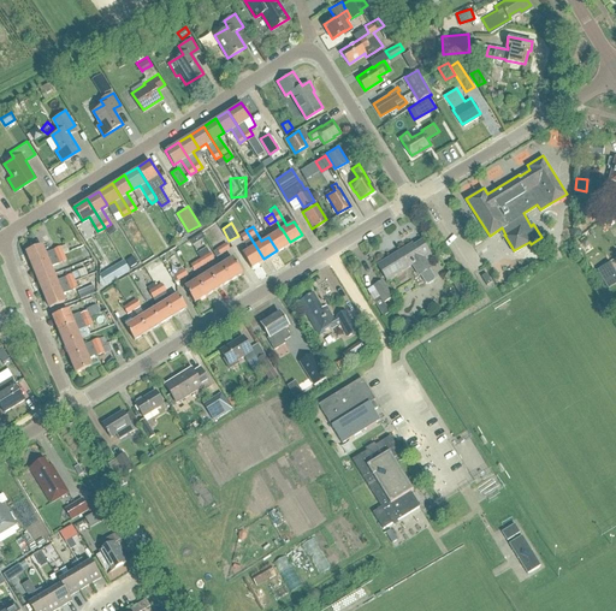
[(282,229),(280,229),(268,237),(277,250),(290,242),(282,229)]
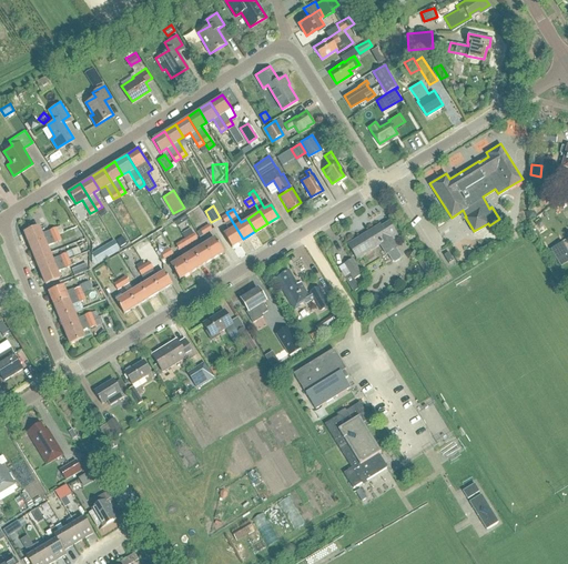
[(221,214),(230,230),(223,233),(231,245),(243,239),(226,212),(221,214)]
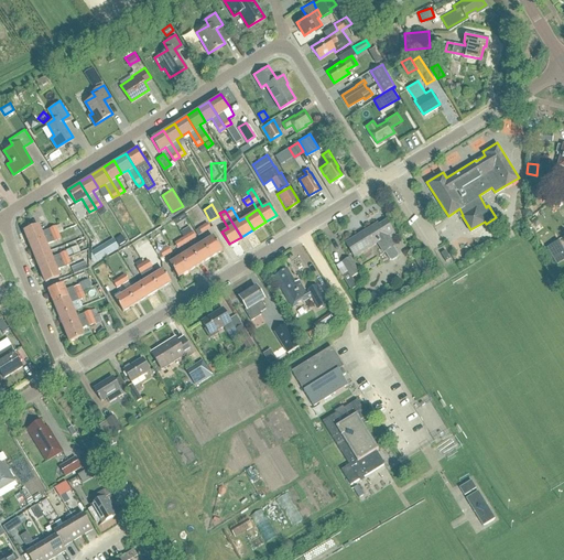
[(377,221),(345,240),(354,255),(377,240),(383,250),(384,249),(389,257),(392,258),(397,255),(398,252),(393,244),(388,235),(392,233),(393,235),(396,234),(387,218),(379,224),(377,221)]
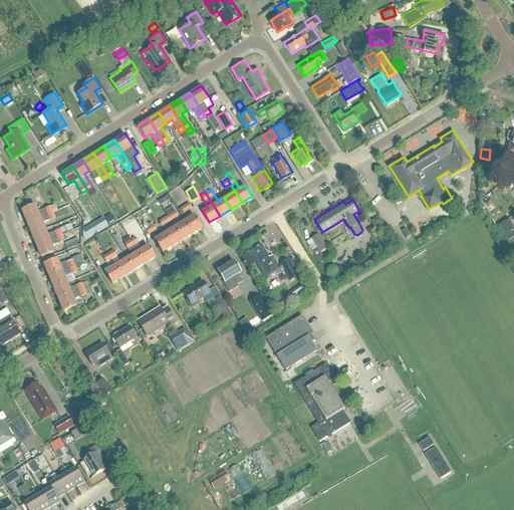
[(22,208),(27,220),(53,209),(50,204),(37,209),(34,203),(22,208)]
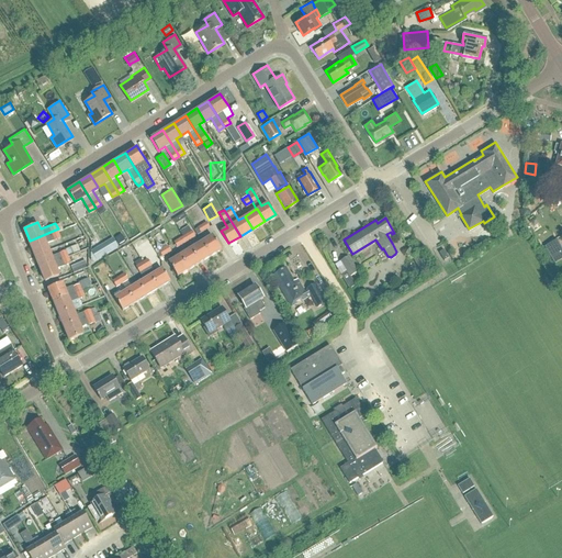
[(58,229),(30,241),(34,254),(48,247),(46,242),(60,236),(58,229)]
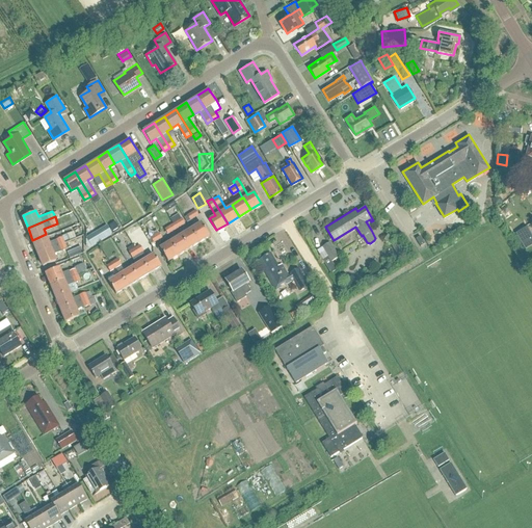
[(201,220),(191,227),(200,240),(209,234),(201,220)]
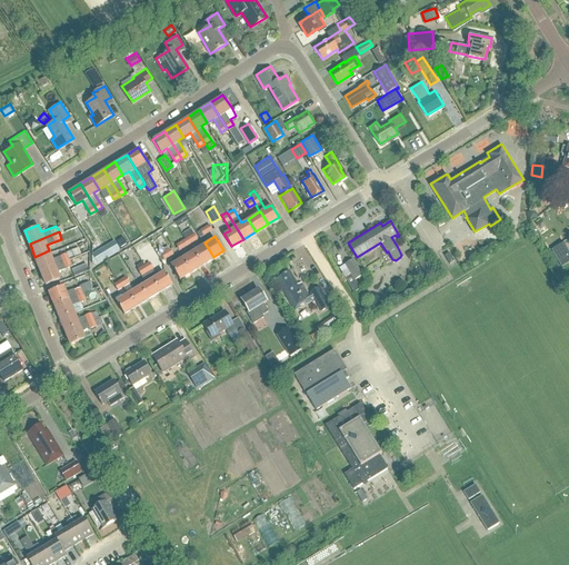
[(205,243),(192,250),(201,265),(213,257),(205,243)]
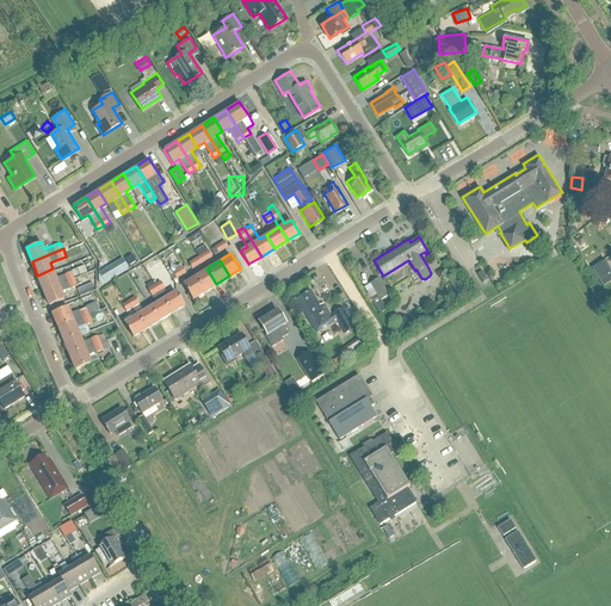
[(593,267),(603,283),(610,277),(610,272),(604,260),(593,267)]
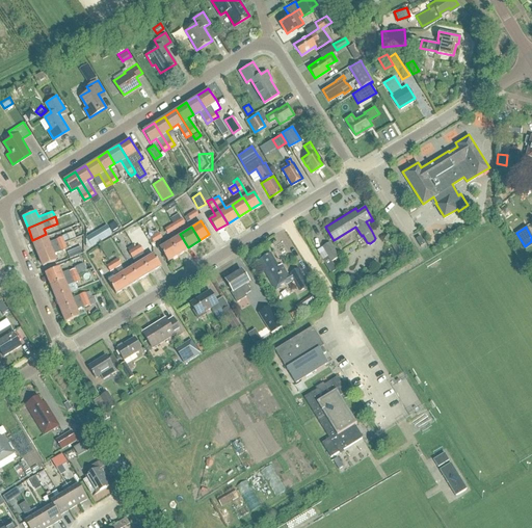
[(46,234),(32,240),(37,252),(65,240),(62,234),(48,240),(46,234)]
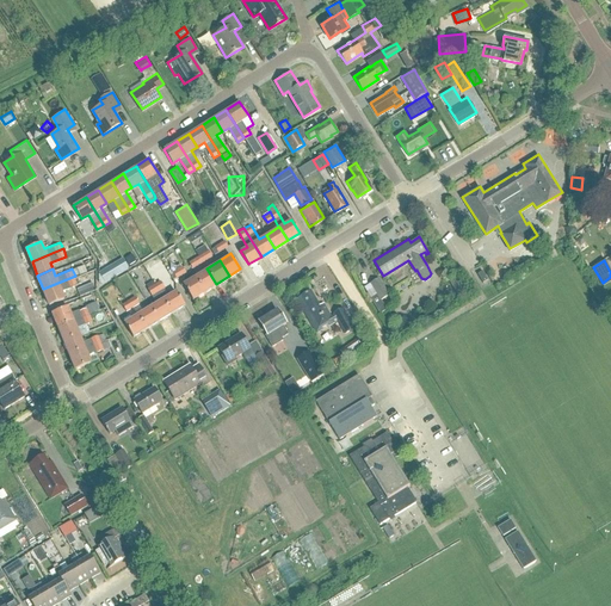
[(207,269),(195,274),(204,291),(216,284),(207,269)]
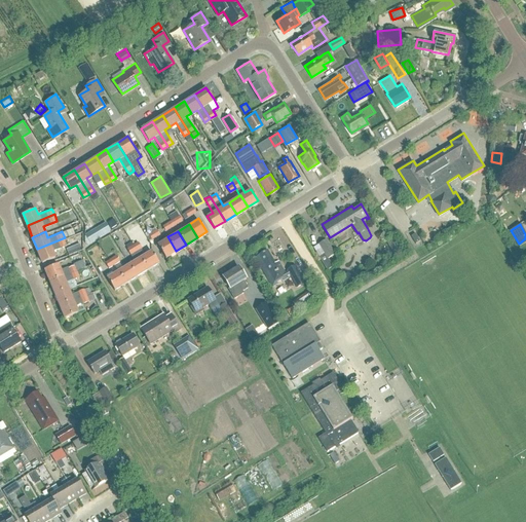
[(411,233),(416,241),(419,238),(415,231),(411,233)]
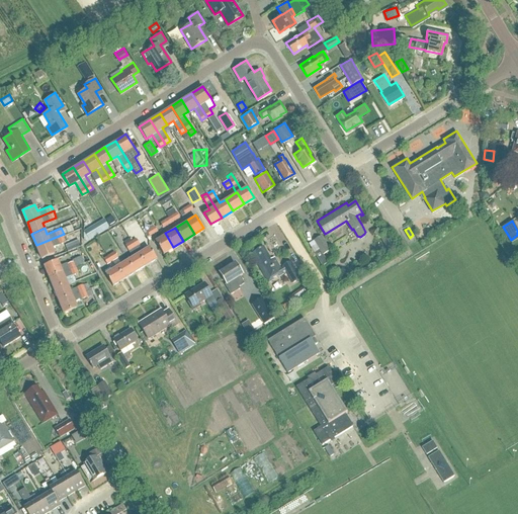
[(380,236),(385,244),(393,239),(387,231),(380,236)]
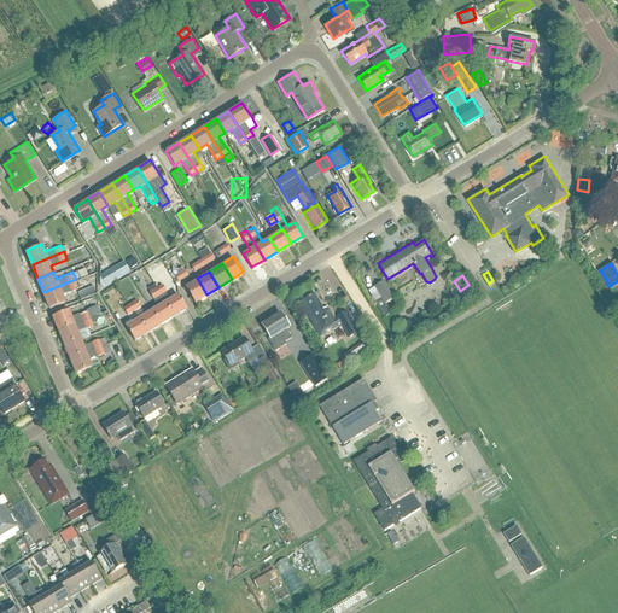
[(185,286),(194,302),(207,295),(197,278),(185,286)]
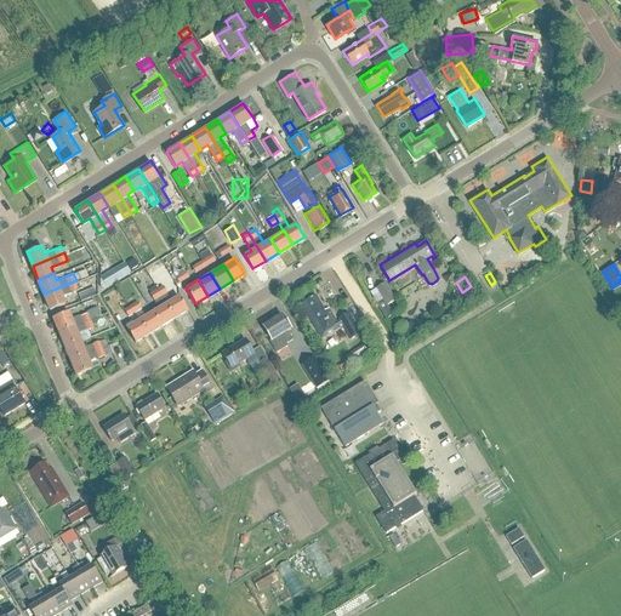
[(62,295),(79,287),(77,280),(44,294),(50,308),(66,302),(62,295)]
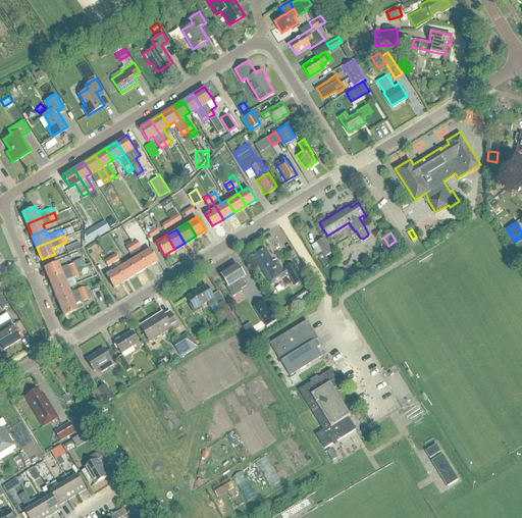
[(323,237),(317,241),(322,250),(317,253),(324,265),(329,262),(325,255),(331,251),(323,237)]
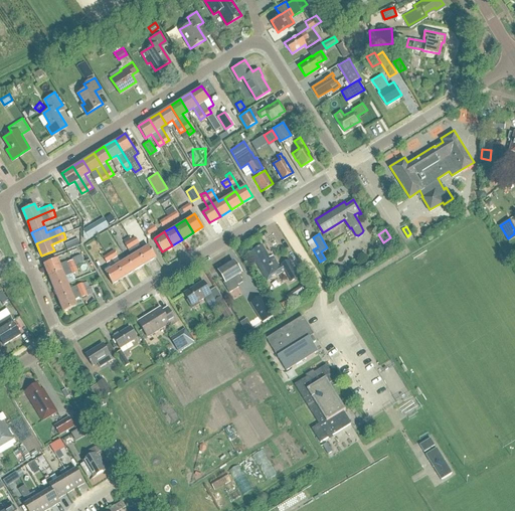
[(135,235),(130,238),(134,244),(144,263),(155,256),(148,244),(143,247),(142,248),(138,241),(139,241),(135,235)]
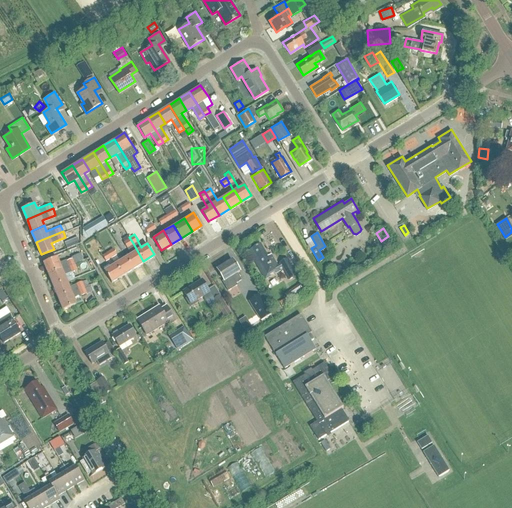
[(131,253),(127,256),(133,267),(143,261),(129,237),(123,240),(127,247),(131,253)]
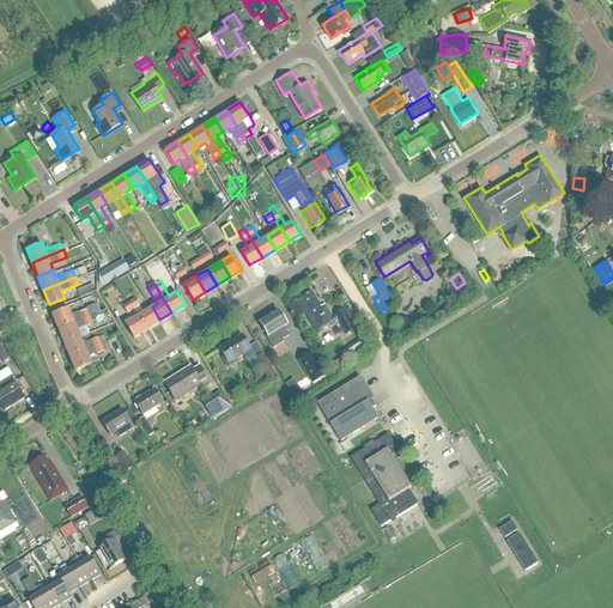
[(310,290),(296,298),(317,332),(323,328),(322,326),(328,322),(329,324),(338,318),(337,316),(334,314),(332,315),(323,302),(320,304),(310,290)]
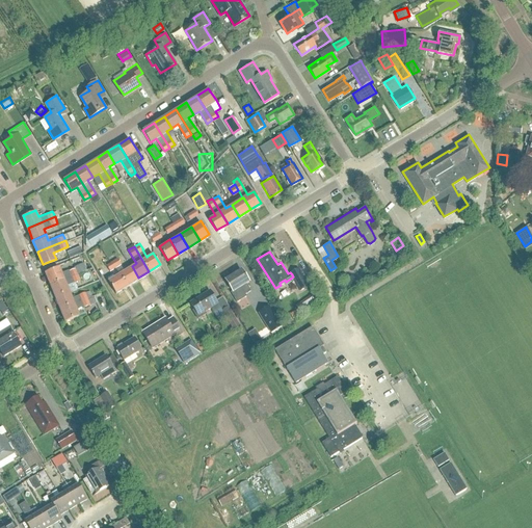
[(117,257),(111,260),(111,261),(112,260),(128,285),(138,278),(132,266),(126,269),(122,263),(117,257)]
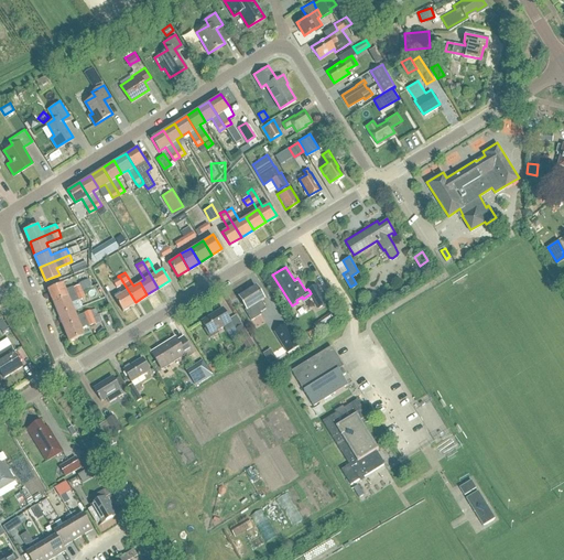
[(115,297),(122,310),(136,302),(119,276),(118,277),(118,276),(112,279),(117,287),(119,286),(123,292),(115,297)]
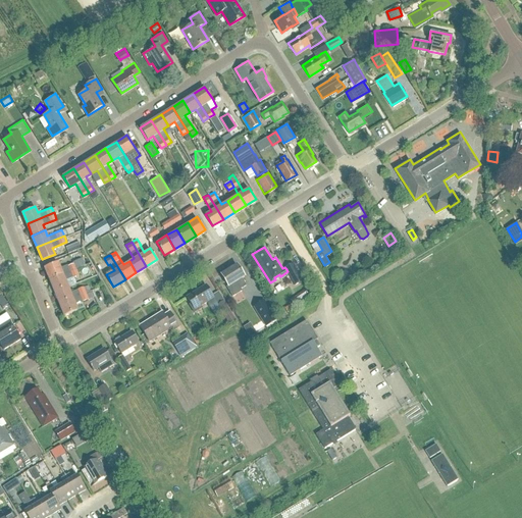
[(45,266),(50,278),(76,267),(82,265),(86,263),(83,256),(72,260),(73,262),(68,264),(67,263),(60,266),(58,261),(45,266)]
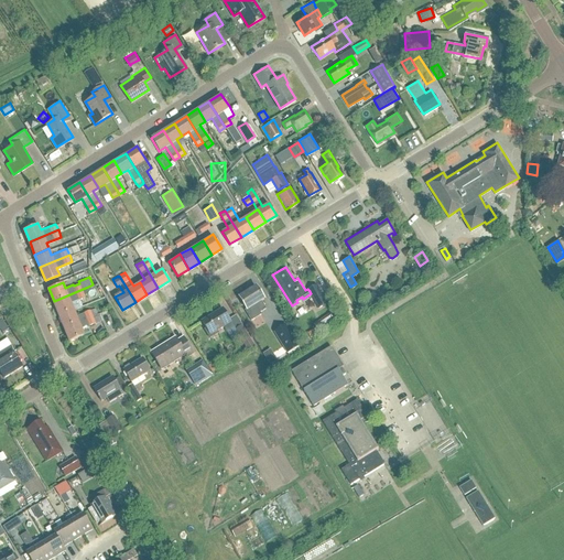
[(316,282),(307,288),(307,289),(311,293),(318,305),(327,301),(316,282)]
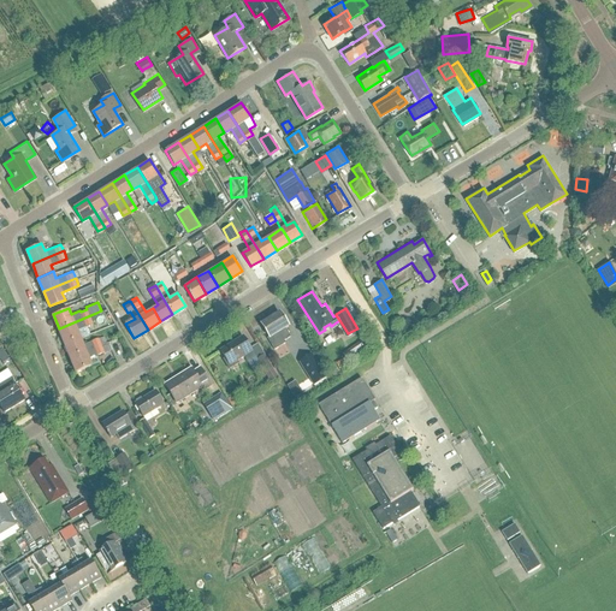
[(261,322),(268,334),(267,336),(274,348),(285,340),(284,338),(290,334),(285,326),(288,325),(279,312),(261,322)]
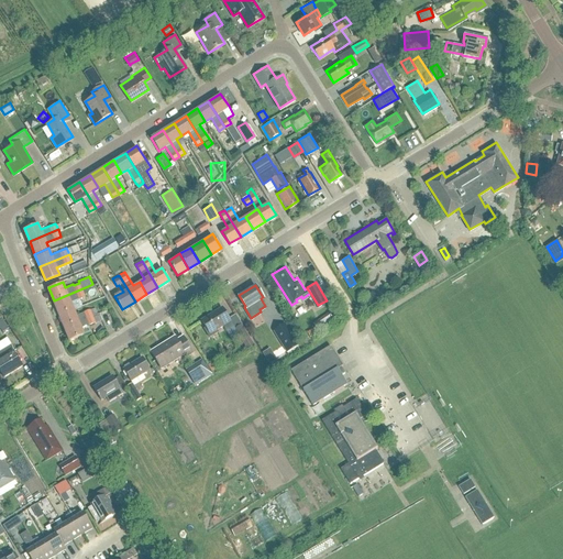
[(54,300),(59,314),(73,307),(70,300),(86,295),(83,288),(54,300)]
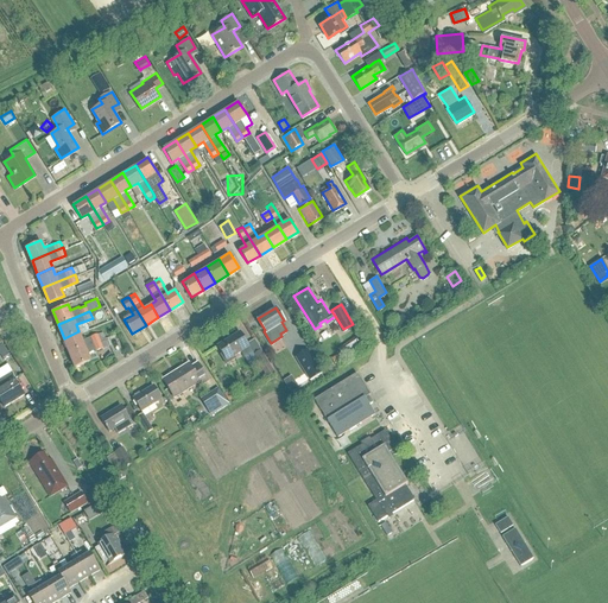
[(78,331),(64,338),(69,351),(100,338),(106,336),(103,330),(97,332),(97,331),(82,338),(78,331)]
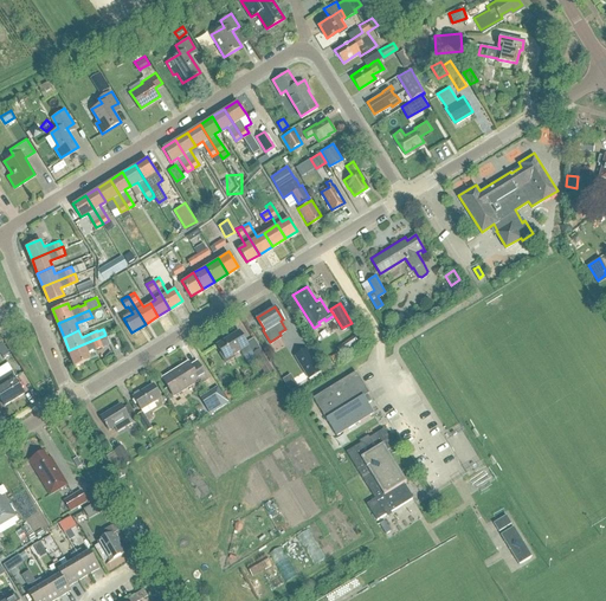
[(217,342),(221,350),(219,350),(225,360),(234,355),(233,353),(247,343),(238,329),(217,342)]
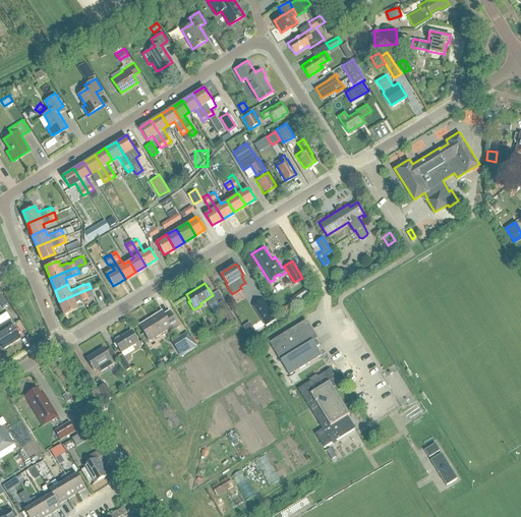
[(77,308),(74,301),(89,296),(93,295),(93,294),(95,294),(93,289),(91,289),(85,290),(59,301),(64,313),(77,308)]
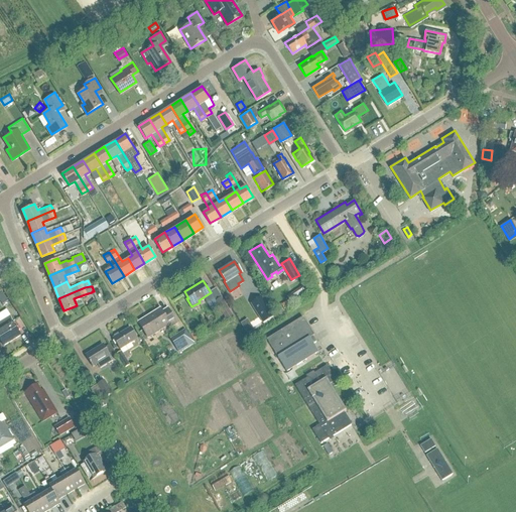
[(261,294),(250,301),(262,322),(273,314),(261,294)]
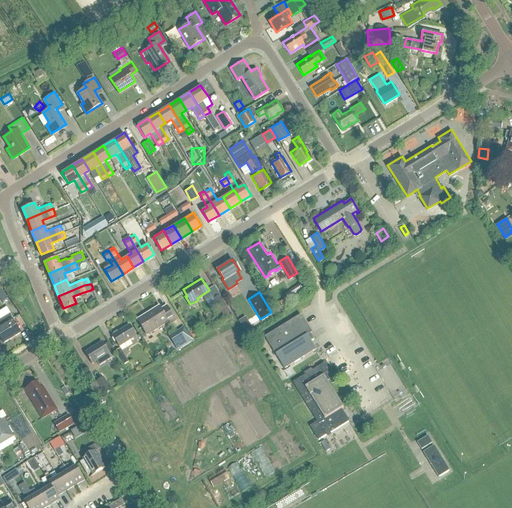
[(230,312),(219,293),(213,296),(224,316),(230,312)]
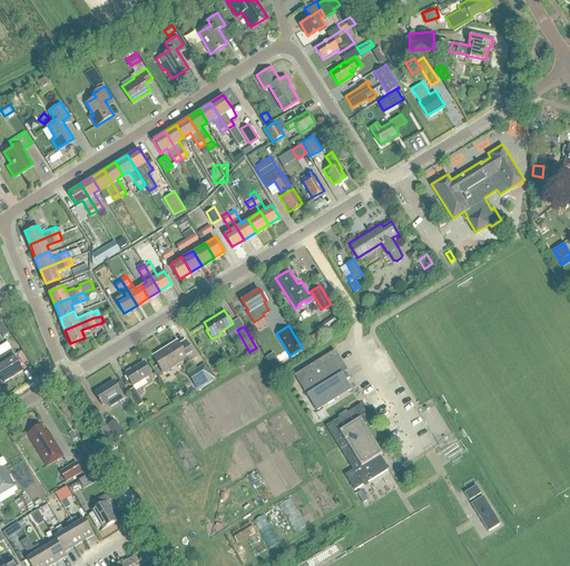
[(153,353),(164,371),(187,358),(187,359),(196,354),(186,338),(179,342),(177,339),(153,353)]
